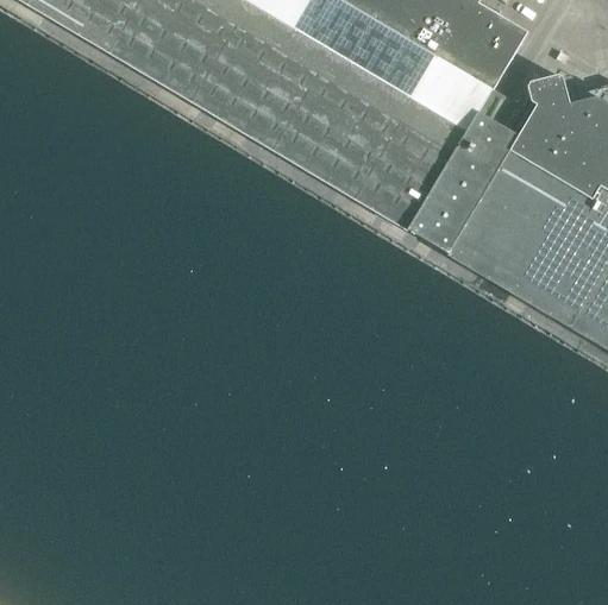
[(465,131),(245,0),(24,0),(99,45),(223,118),(407,228),(407,227),(465,131)]
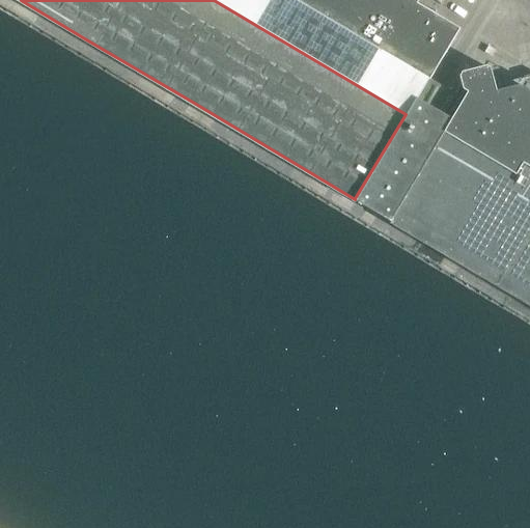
[(214,0),(406,114),(416,98),(425,83),(428,78),(377,47),(297,0),(214,0)]
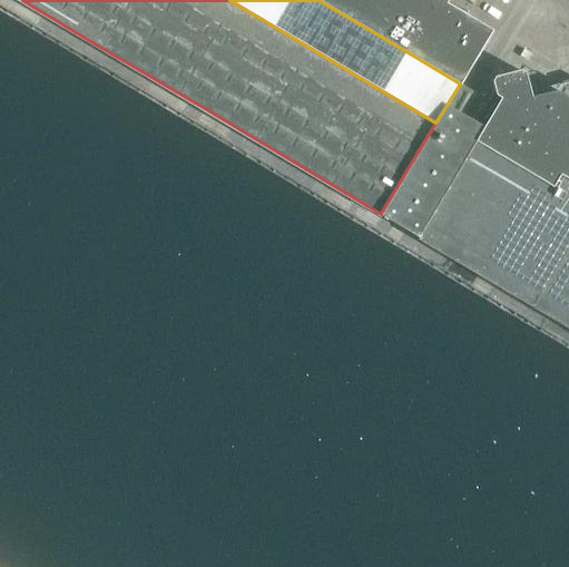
[(319,0),(404,50),(433,0),(319,0)]
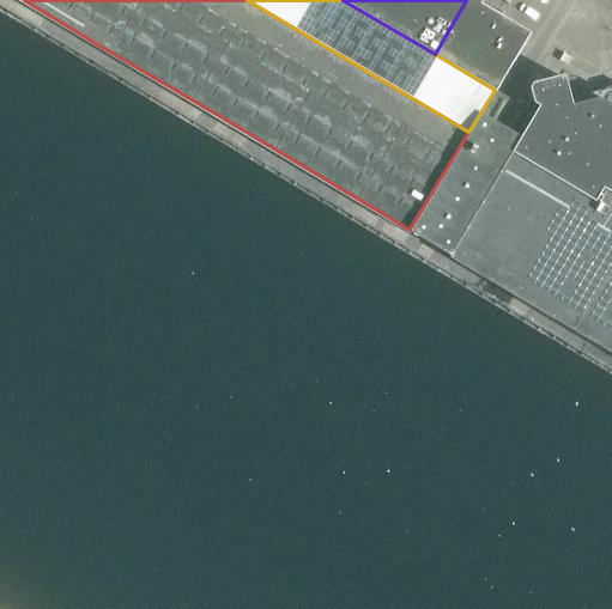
[(495,90),(496,87),(529,30),(478,0),(466,0),(435,54),(495,90)]
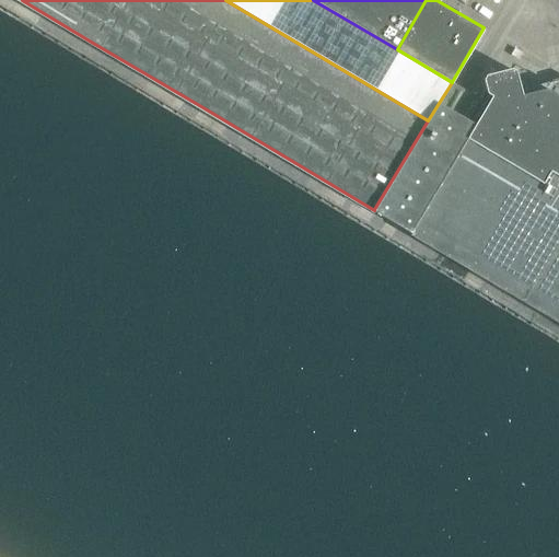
[(558,85),(550,80),(549,81),(521,89),(516,70),(512,68),(486,73),(484,78),(485,85),(478,96),(453,80),(452,82),(449,88),(439,103),(428,120),(374,209),(558,318),(558,85)]
